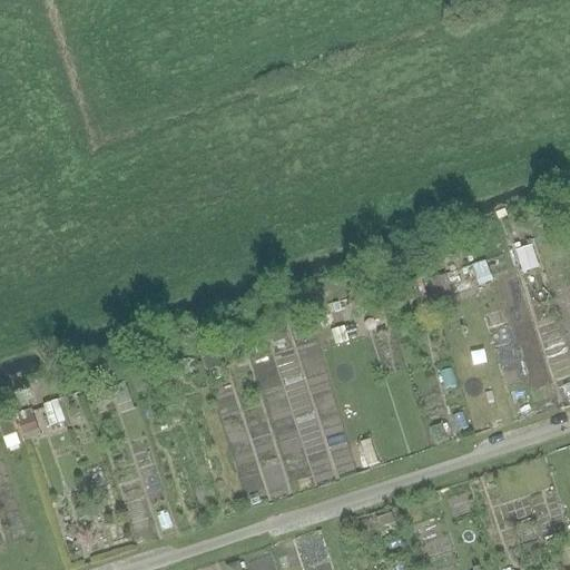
[(443,272),(432,275),(436,292),(448,288),(443,272)]
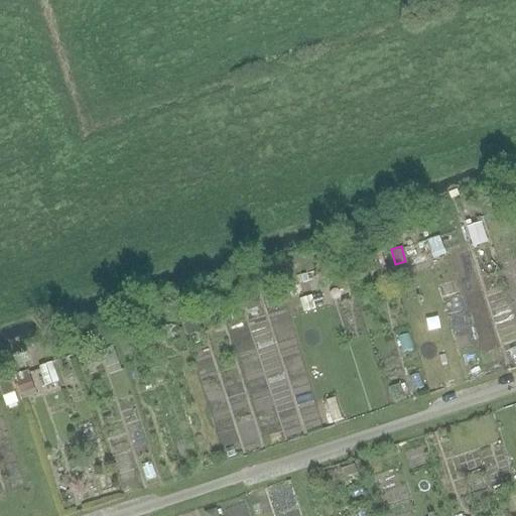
[(464,355),(498,347),(493,327),(472,332),(470,323),(457,326),(464,355)]
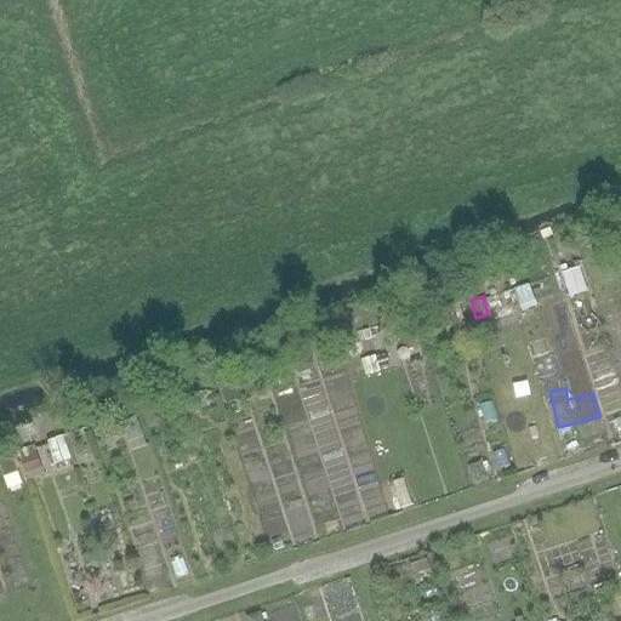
[(15,449),(23,471),(41,465),(33,442),(15,449)]
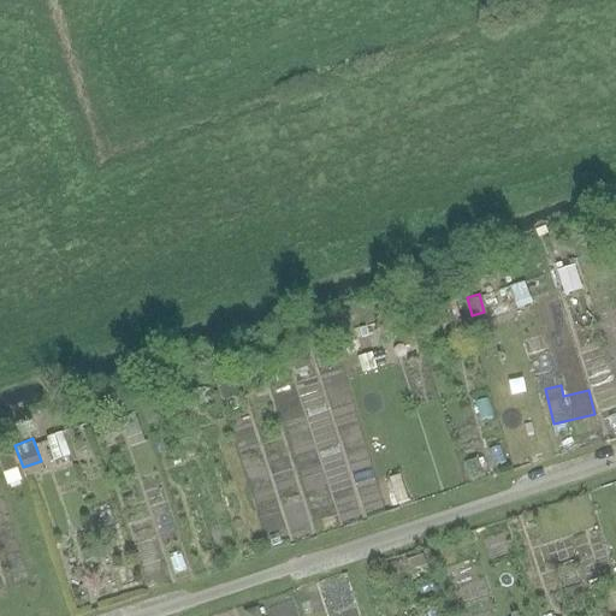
[(0,454),(0,458),(4,468),(19,463),(15,449),(0,454)]
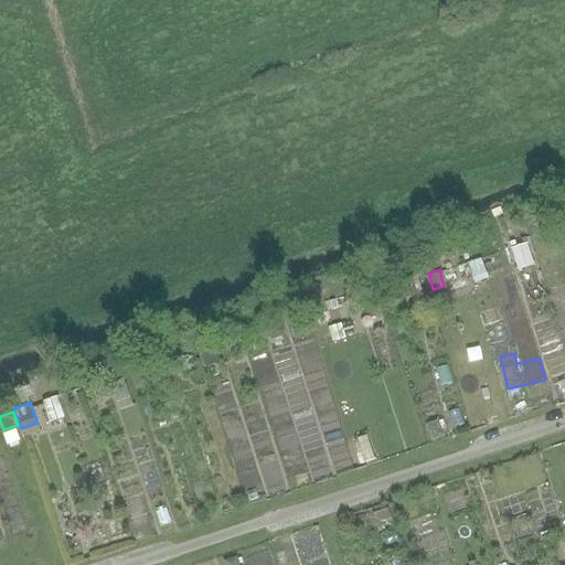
[(280,564),(274,541),(246,548),(251,564),(280,564)]
